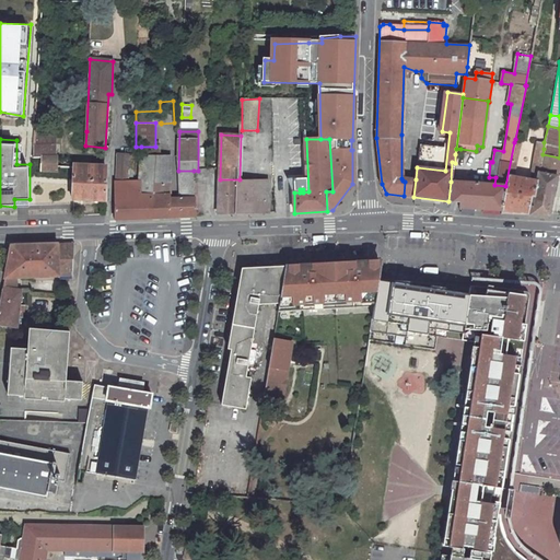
[(529,179),(513,176),(520,143),(514,142),(505,186),(501,211),(501,213),(531,214),(533,197),(534,198),(535,194),(540,165),(543,154),(544,149),(536,148),(529,179)]
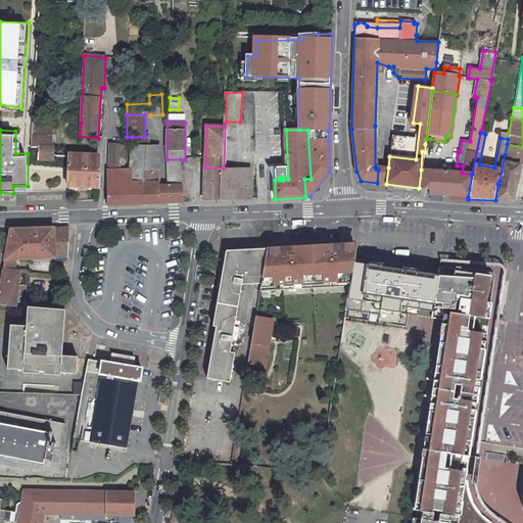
[(32,135),(31,147),(39,147),(39,160),(52,160),(51,180),(39,179),(39,207),(68,206),(69,187),(99,188),(100,157),(53,156),(53,147),(49,147),(50,136),(32,135)]
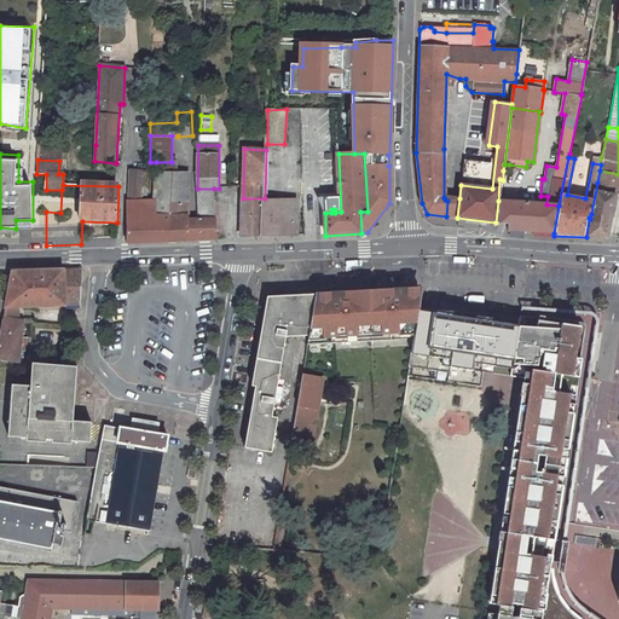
[(172,162),(156,162),(156,174),(177,174),(177,162),(172,162)]
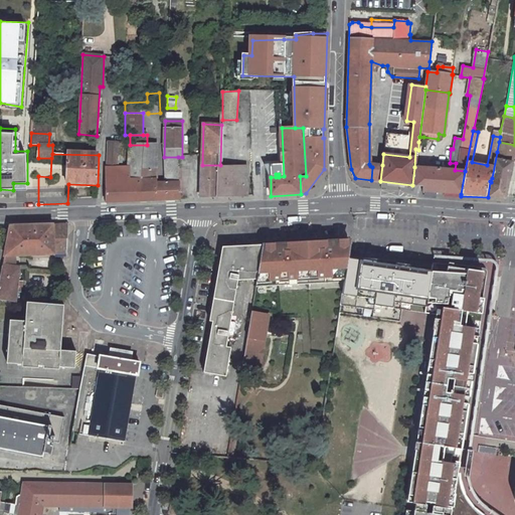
[(408,148),(409,135),(387,135),(387,148),(408,148)]
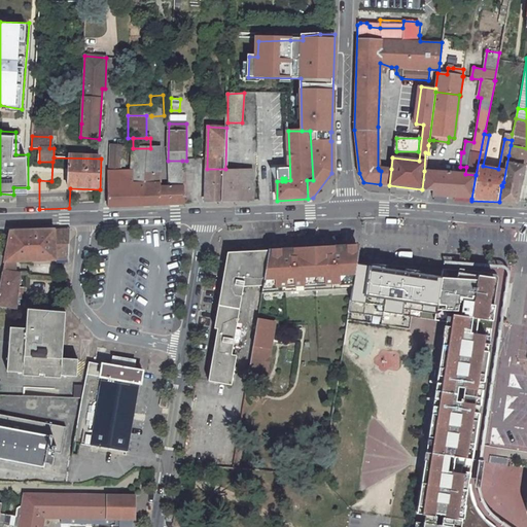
[(526,148),(511,145),(508,155),(526,157),(526,150),(526,148)]
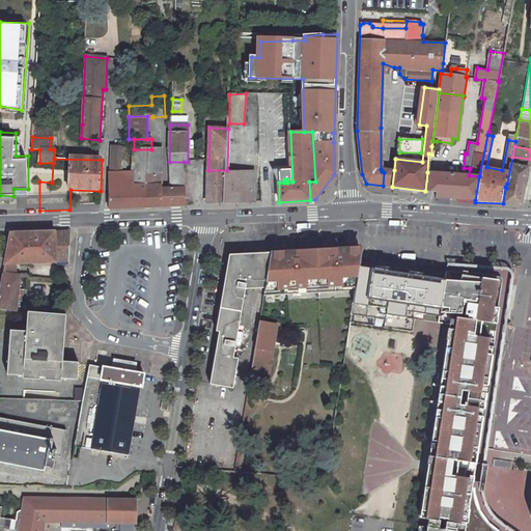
[(151,149),(134,149),(133,169),(133,173),(132,176),(142,176),(143,207),(162,206),(162,190),(162,149),(151,149)]
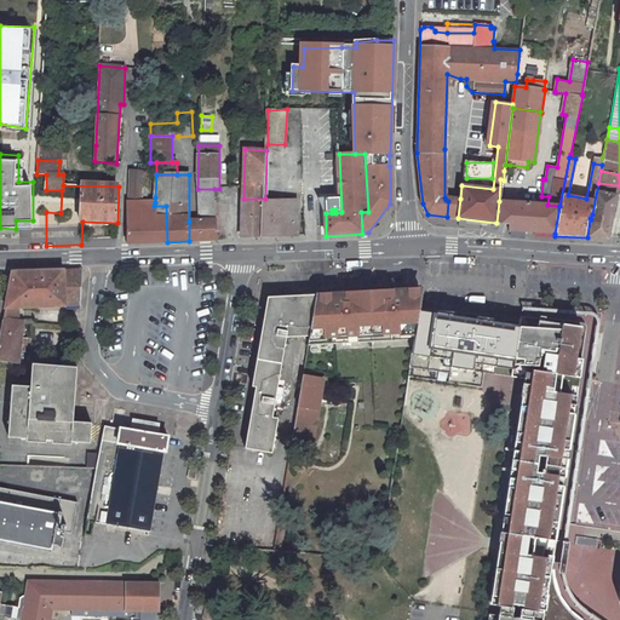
[(598,183),(592,214),(613,218),(619,185),(598,183)]
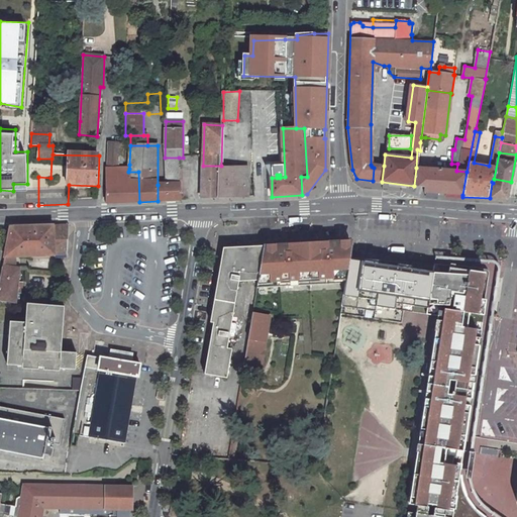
[(179,158),(165,158),(167,185),(165,185),(167,201),(182,200),(179,158)]
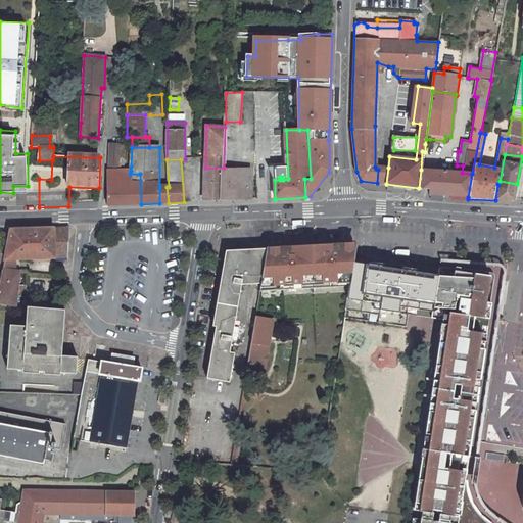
[(140,174),(130,174),(131,171),(126,171),(119,171),(120,162),(120,160),(108,160),(107,173),(109,174),(109,186),(108,186),(107,204),(141,204),(140,174)]
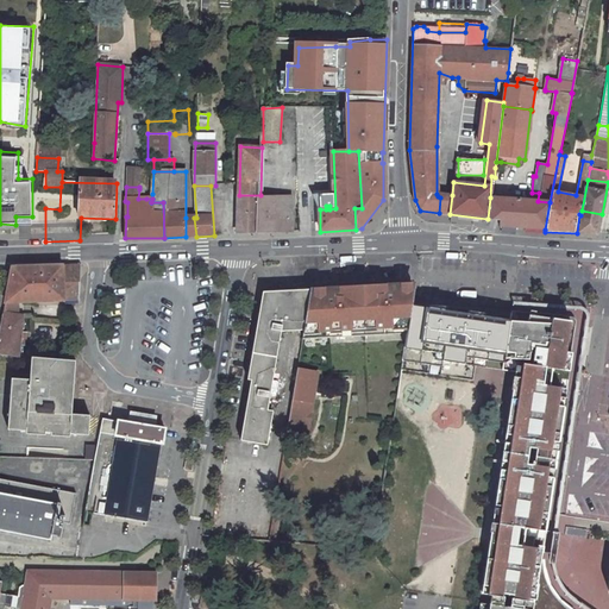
[(440,198),(439,213),(450,214),(452,195),(437,194),(438,196),(440,198)]
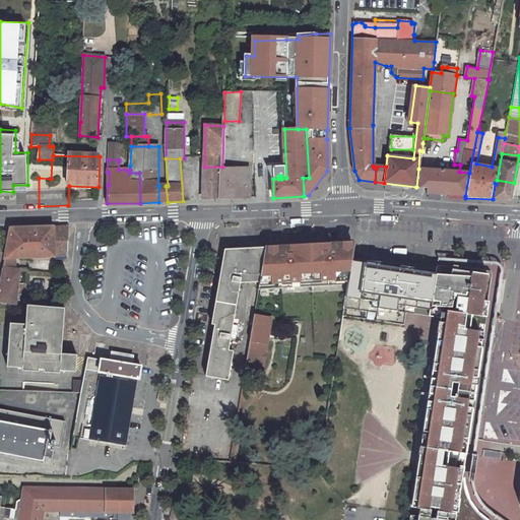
[(222,167),(204,167),(203,200),(221,200),(222,171),(222,167)]
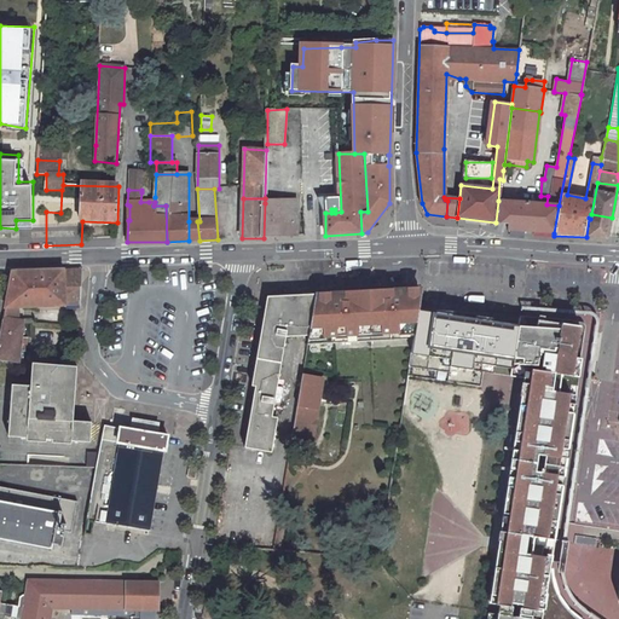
[(296,219),(295,198),(265,198),(265,203),(276,202),(282,208),(284,207),(296,219)]
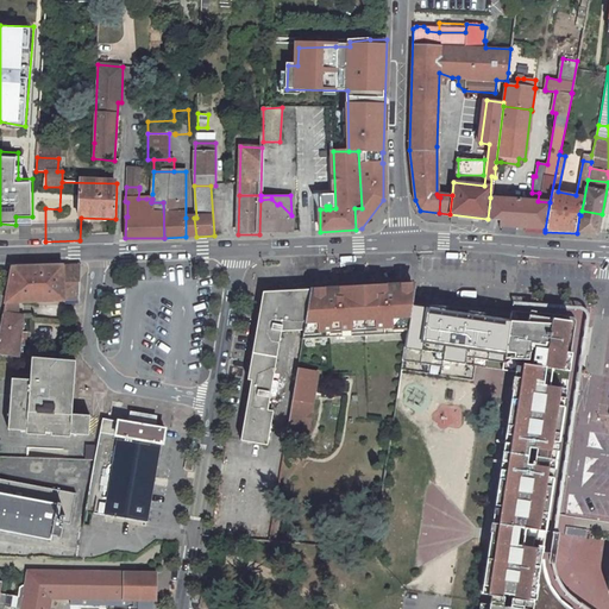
[(490,198),(488,219),(501,220),(503,199),(490,198)]
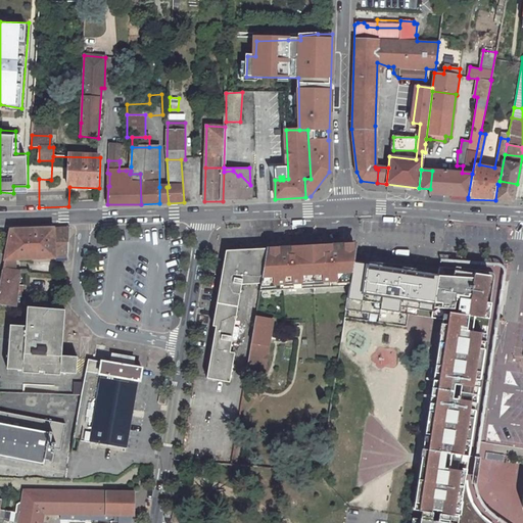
[(251,200),(250,185),(240,175),(238,176),(233,171),(224,172),(223,201),(251,200)]
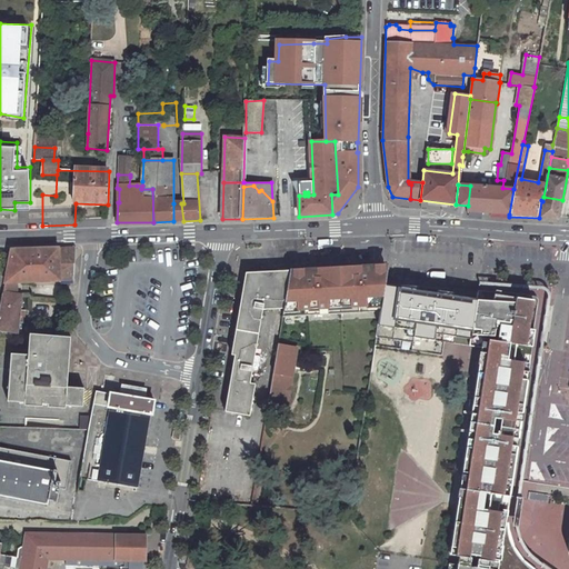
[(470,186),(468,206),(467,211),(509,215),(513,189),(502,188),(470,186)]
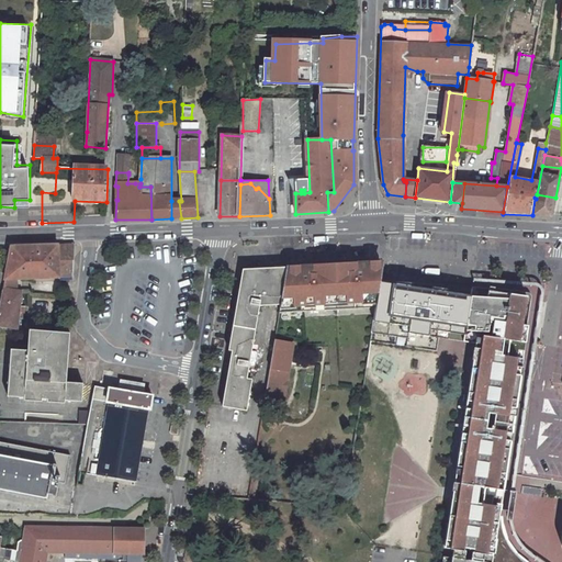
[(535,198),(532,215),(551,216),(554,202),(536,199),(535,198)]
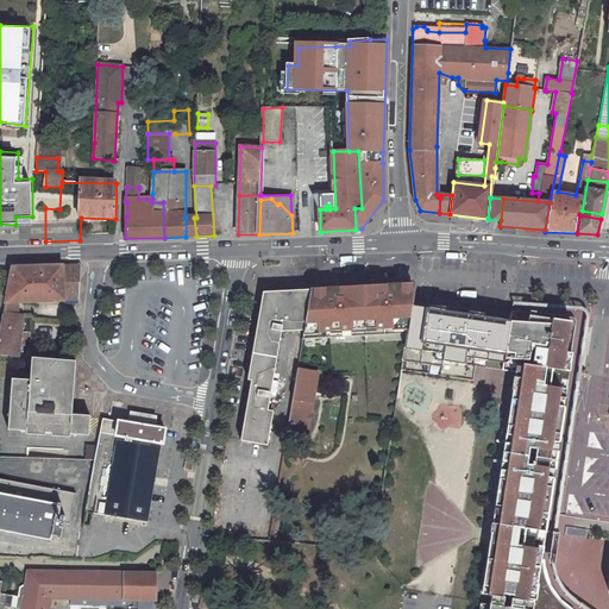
[(194,218),(186,218),(186,237),(196,237),(194,218)]
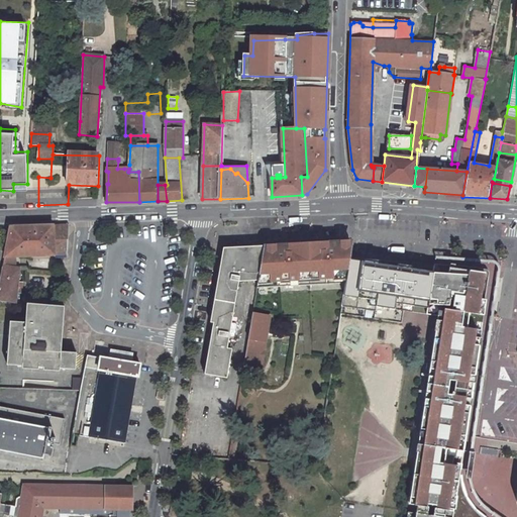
[(15,268),(16,256),(67,254),(69,224),(10,227),(0,280),(0,299),(16,303),(17,293),(18,282),(19,268),(15,268)]
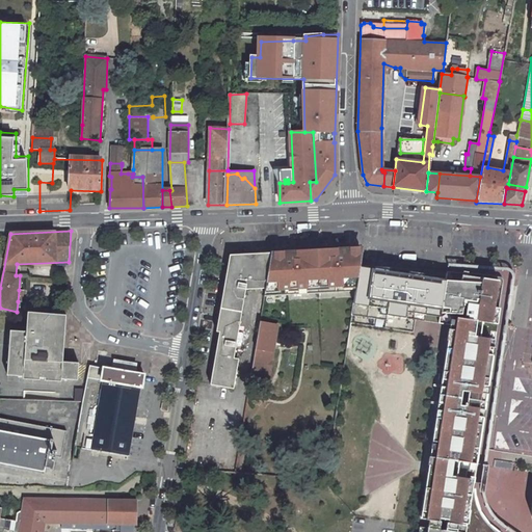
[(363,253),(361,248),(262,254),(262,256),(264,288),(265,288),(264,295),(355,290),(360,266),(361,265),(363,253)]
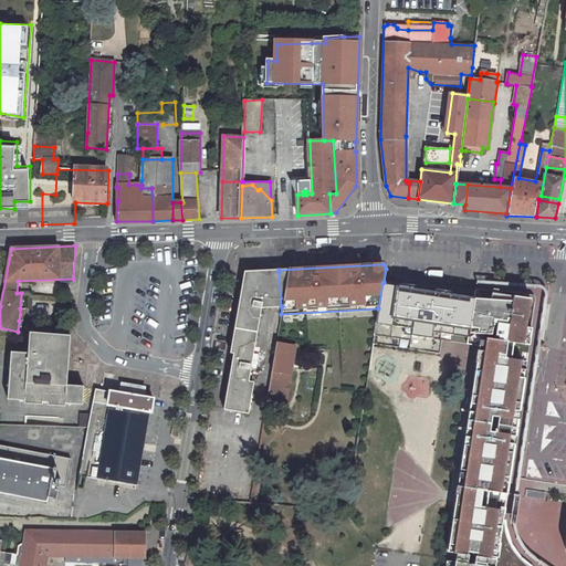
[(524,450),(532,398),(548,295),(547,292),(545,289),(544,286),(540,284),(478,279),(475,287),(528,293),(531,294),(533,296),(534,300),(524,360),(525,360),(504,493),(516,493),(524,450)]
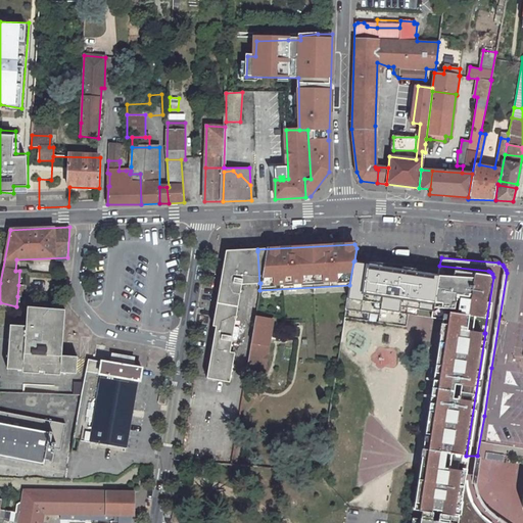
[(354,260),(353,262),(424,272),(425,265),(354,260)]
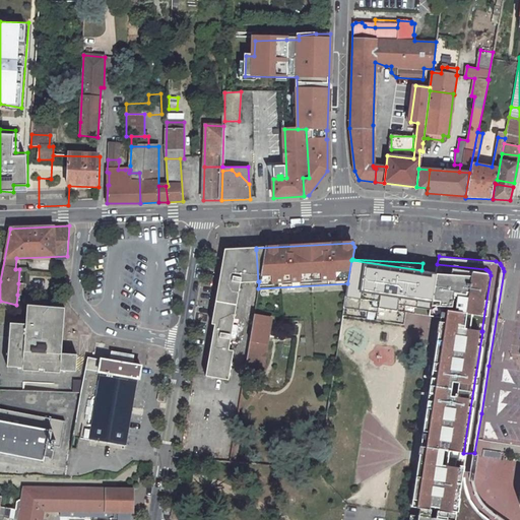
[(347,283),(344,308),(378,312),(378,308),(414,313),(416,302),(431,304),(436,271),(421,270),(351,260),(347,283)]
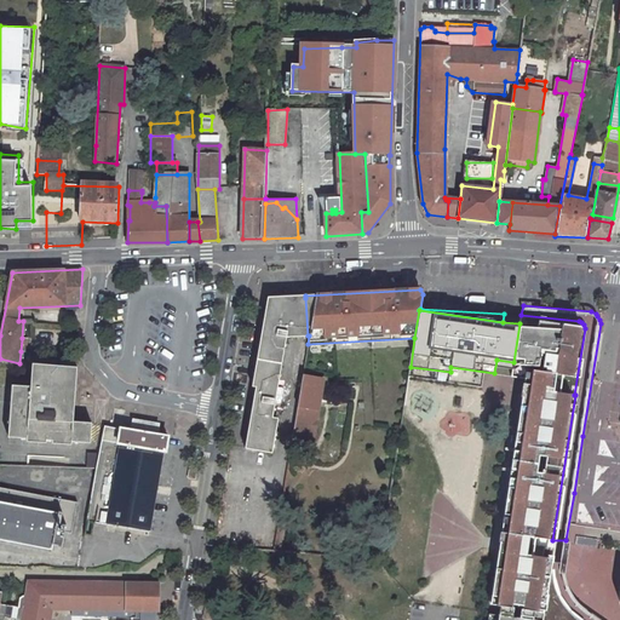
[(552,540),(575,395),(574,395),(585,328),(584,325),(581,322),(579,321),(521,315),(520,323),(514,362),(511,375),(528,378),(527,386),(522,386),(491,595),(495,595),(494,604),(498,606),(497,614),(530,619),(581,619),(574,615),(564,604),(556,591),(551,579),(550,572),(549,567),(547,568),(547,566),(546,564),(547,557),(544,556),(546,540),(552,540)]
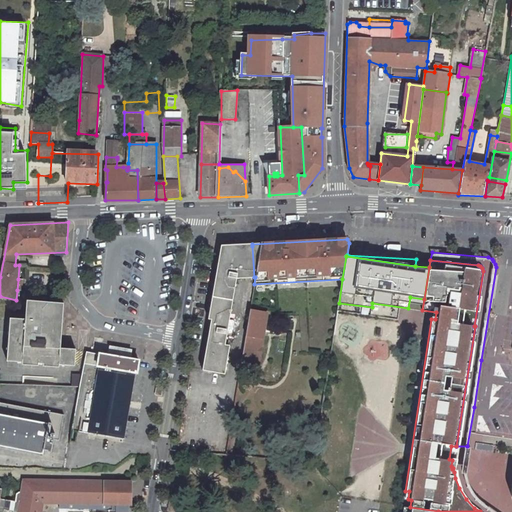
[(62,348),(62,326),(64,303),(27,300),(26,320),(10,319),(7,362),(72,365),(76,361),(76,349),(62,348)]
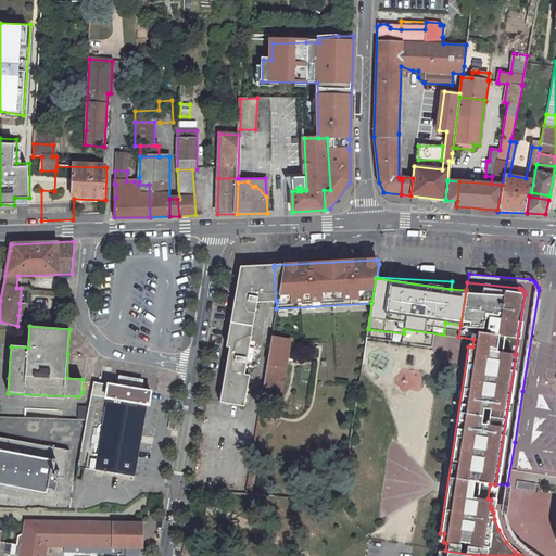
[(272,337),(262,393),(281,396),(291,340),(272,337)]
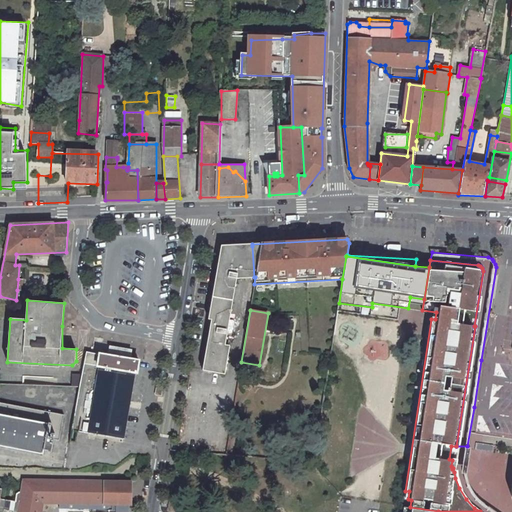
[(129,359),(131,350),(110,346),(108,355),(129,359)]
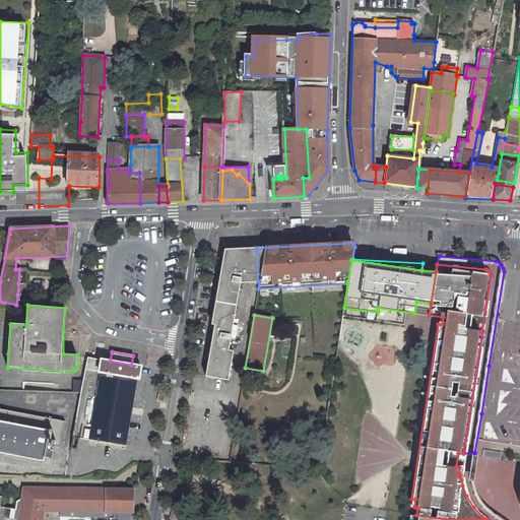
[(81,393),(72,437),(125,446),(136,378),(138,378),(140,367),(131,365),(110,361),(87,356),(83,382),(81,393)]
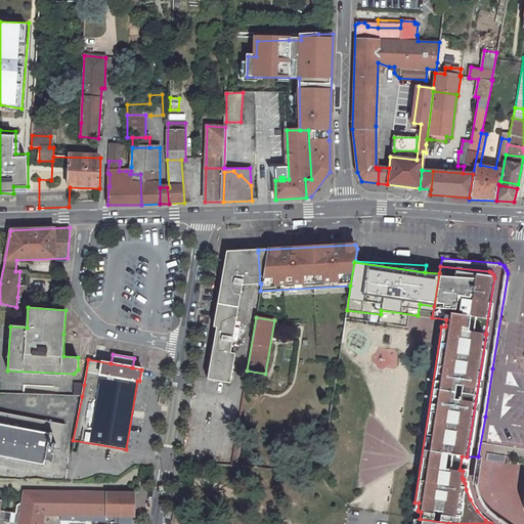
[(75,384),(73,396),(82,396),(84,385),(75,384)]
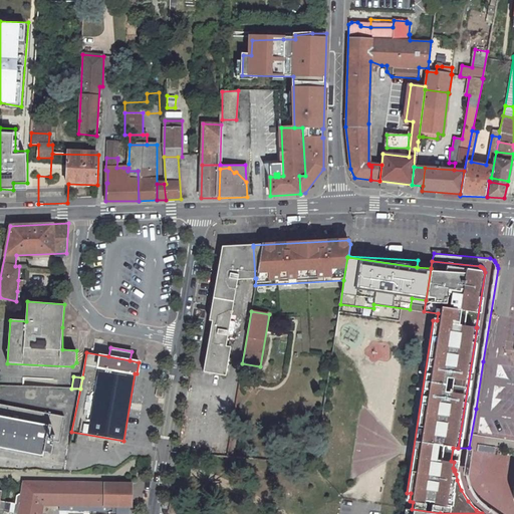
[(129,438),(136,439),(139,399),(131,399),(129,438)]
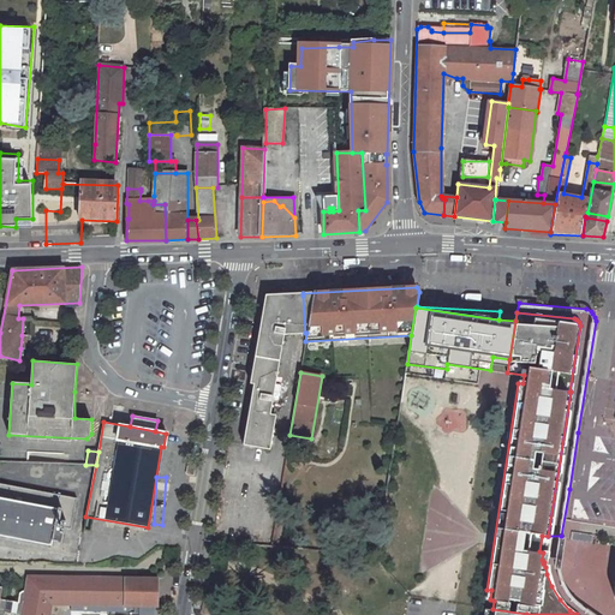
[(57,541),(57,543),(61,543),(65,527),(71,529),(77,499),(0,483),(0,535),(51,545),(52,541),(57,541)]
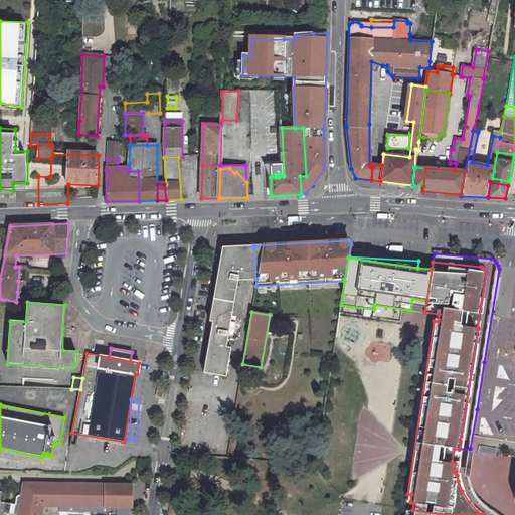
[(498,514),(484,504),(477,496),(471,487),(467,479),(466,474),(457,475),(458,481),(462,491),(469,502),(477,511),(483,514),(498,514)]
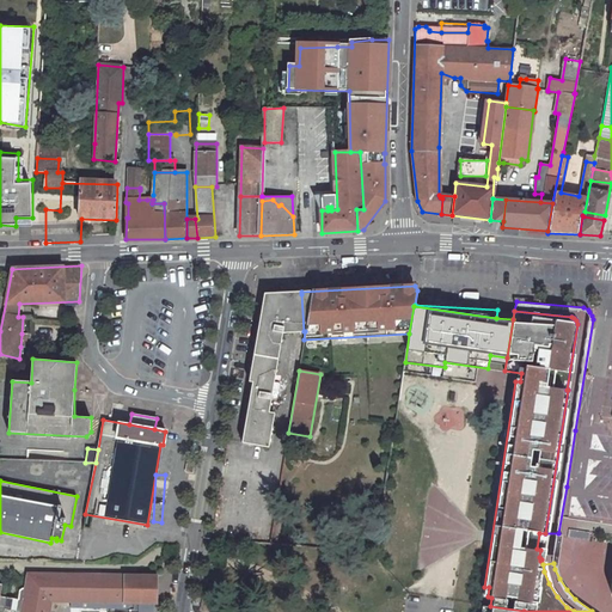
[(22,611),(49,611),(51,600),(157,603),(157,576),(28,574),(25,589),(22,589),(19,591),(18,599),(0,597),(2,585),(0,583),(0,611),(2,611),(4,611),(5,610),(22,611)]
